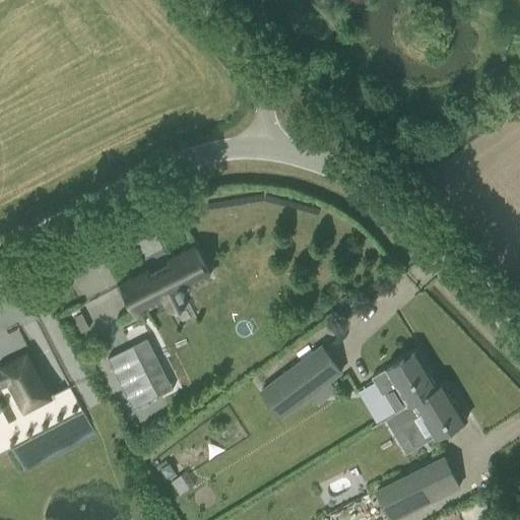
[(148,270),(125,282),(132,298),(130,299),(137,314),(166,300),(170,309),(186,301),(183,294),(185,291),(184,289),(209,277),(194,247),(168,260),(169,262),(149,272),(148,270)]
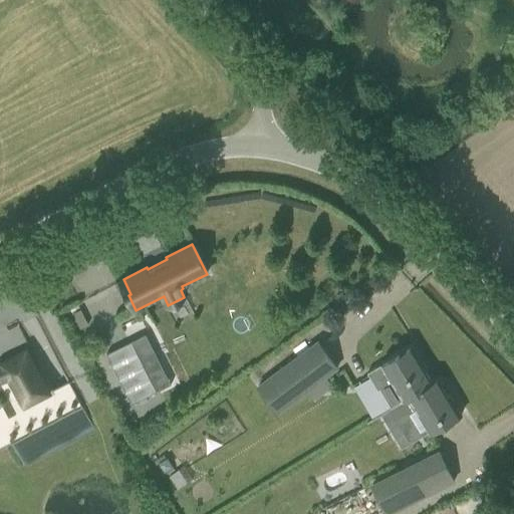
[(80,309),(72,313),(80,329),(88,325),(80,309)]
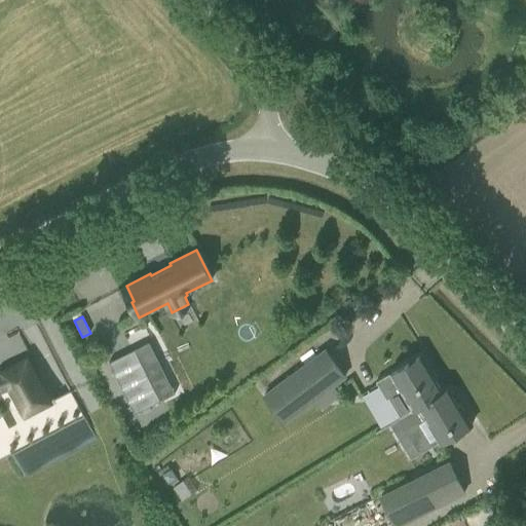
[(136,347),(110,361),(137,412),(161,399),(136,347)]
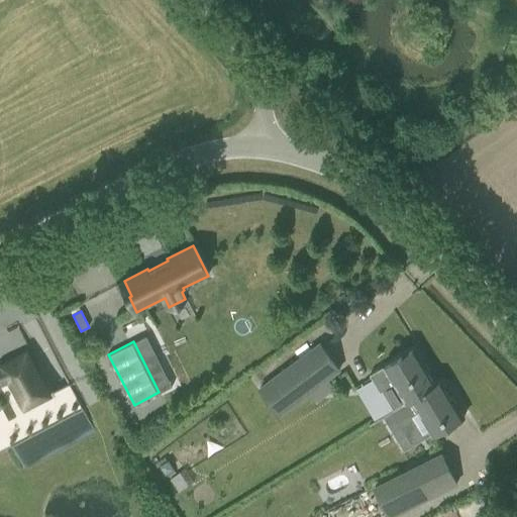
[(339,370),(320,343),(260,389),(279,414),(339,370)]
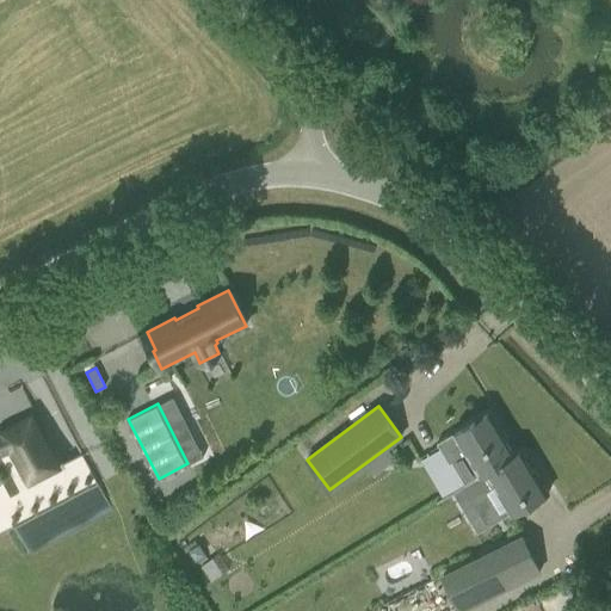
[(466,485),(517,454),(517,452),(491,411),(437,444),(450,464),(451,463),(466,485)]
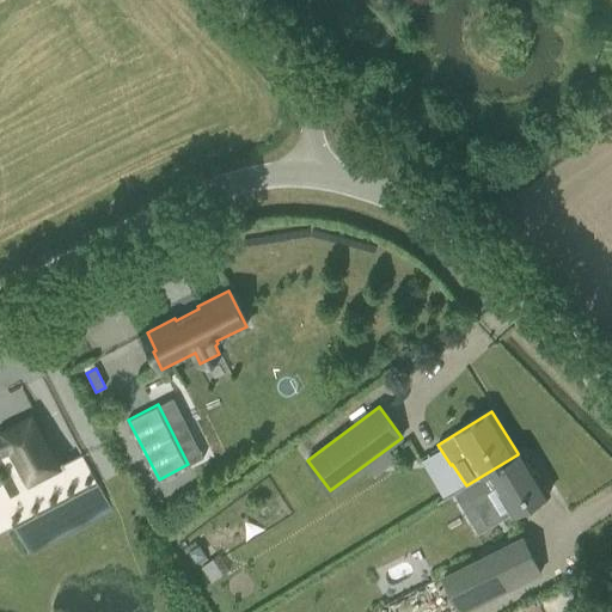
[(0,538),(98,487),(83,457),(59,469),(31,416),(1,432),(1,433),(0,433),(0,538)]
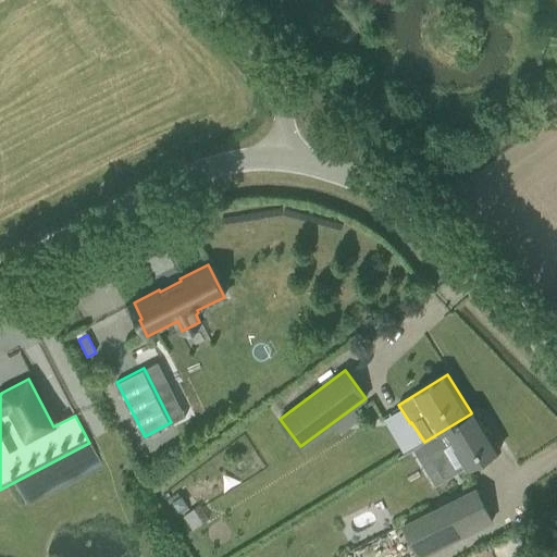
[(471,412),(471,413),(424,442),(424,443),(423,444),(430,456),(444,448),(458,471),(466,467),(467,469),(500,448),(477,409),(471,412)]
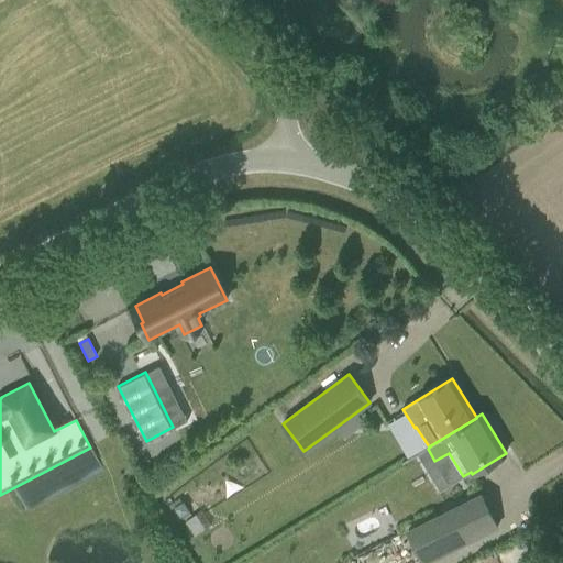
[(497,527),(482,494),(408,530),(423,562),(497,527)]
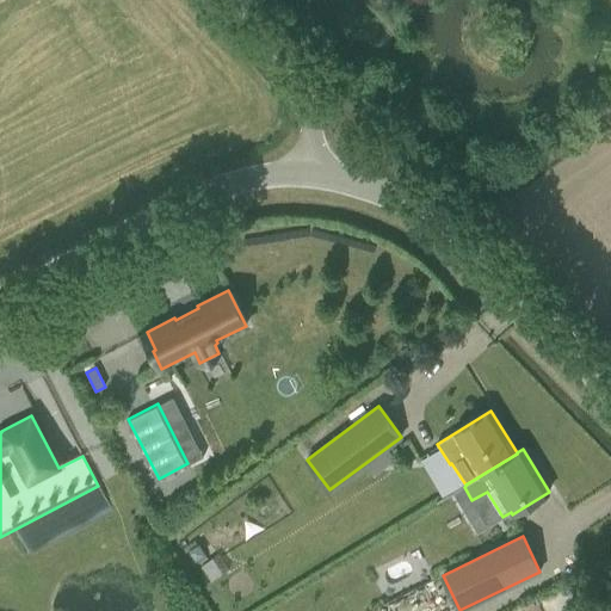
[(198,544),(191,550),(197,559),(204,554),(198,544)]
